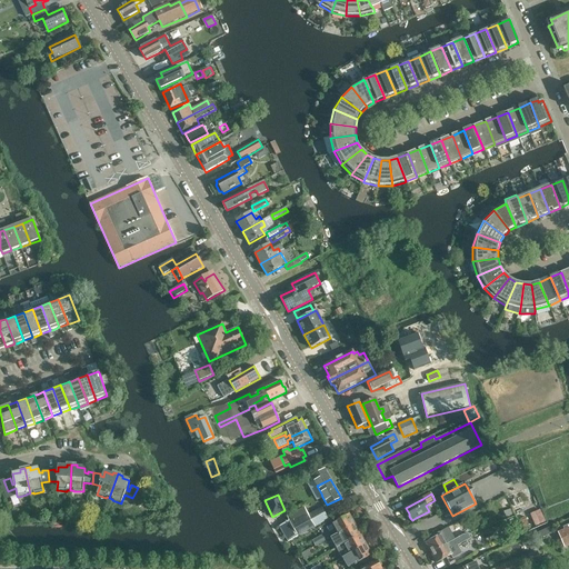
[(288,542),(328,519),(321,508),(309,516),(305,508),(287,517),(289,521),(279,527),(288,542)]
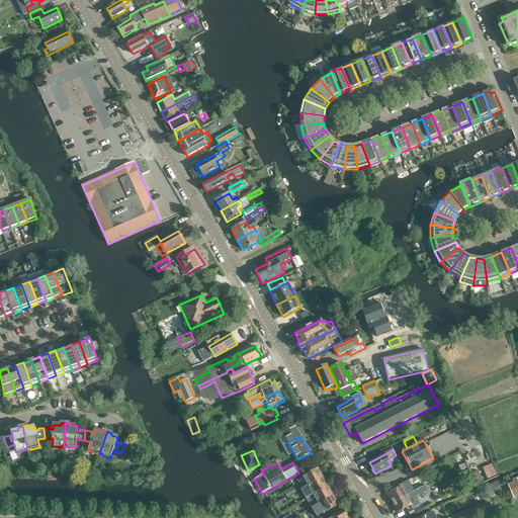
[(488,479),(497,475),(493,463),(483,467),(488,479)]
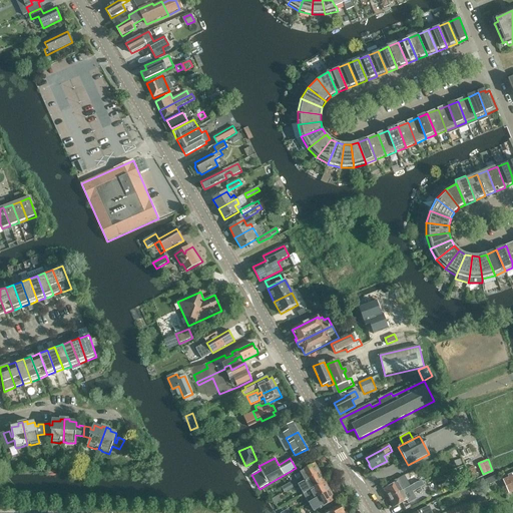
[(320,473),(318,470),(318,468),(317,466),(315,466),(315,464),(301,472),(306,481),(320,473)]
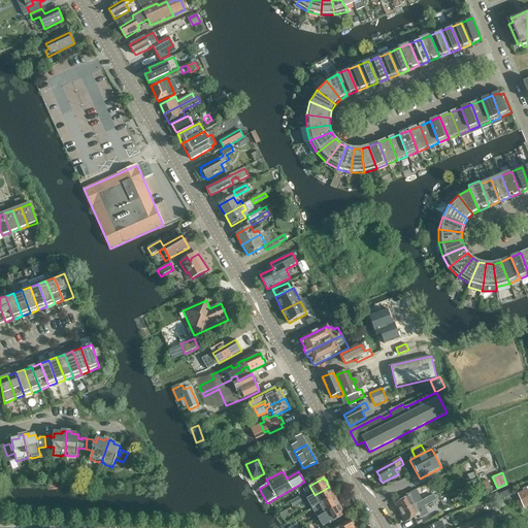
[(469,490),(466,484),(455,488),(457,494),(469,490)]
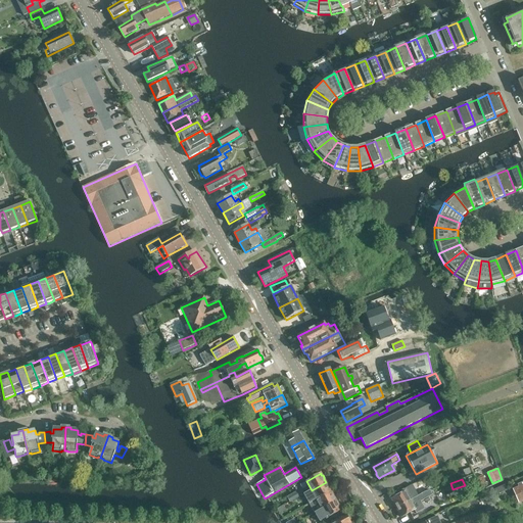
[(331,491),(330,490),(330,489),(329,486),(328,486),(326,482),(312,490),(311,491),(304,494),(307,500),(314,495),(317,500),(331,491)]
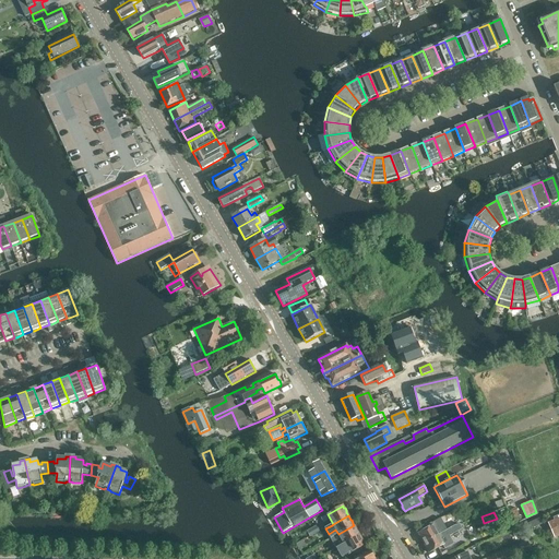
[(558,535),(558,518),(558,519),(557,516),(554,519),(555,520),(548,523),(555,538),(558,535)]
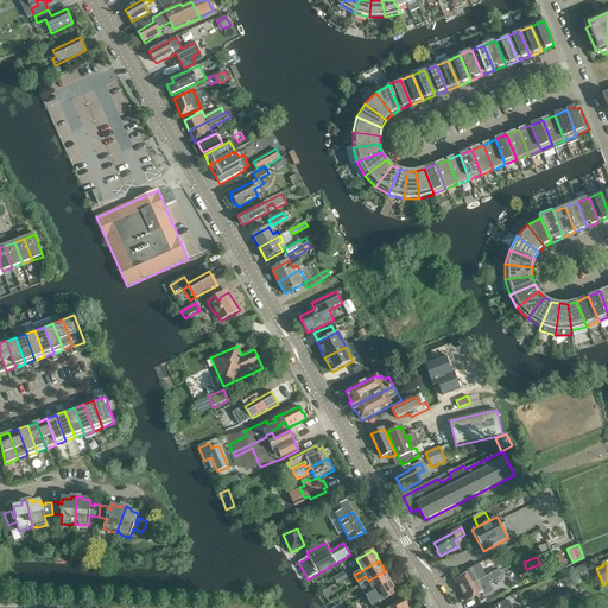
[(498,578),(504,576),(498,564),(491,567),(483,570),(487,576),(482,580),(479,572),(474,576),(477,582),(481,588),(498,578)]
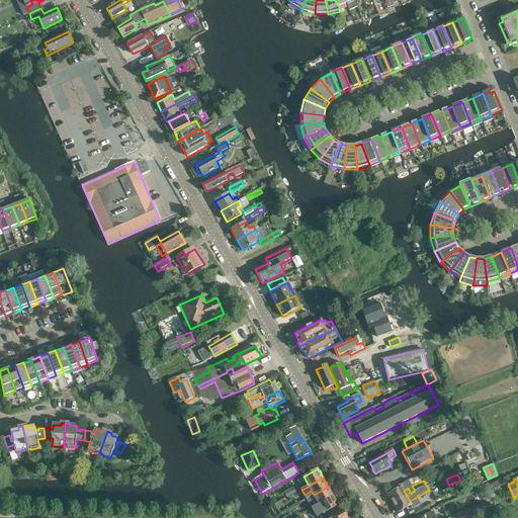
[(308,487),(305,482),(298,485),(301,490),(308,487)]
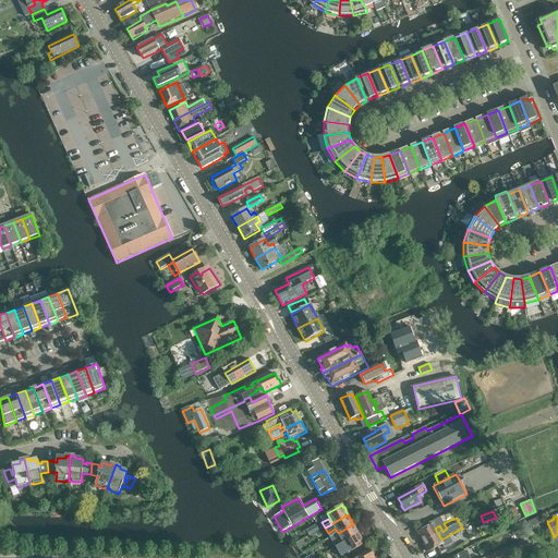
[(359,535),(356,531),(356,529),(355,526),(354,526),(353,524),(338,533),(343,543),(359,535)]
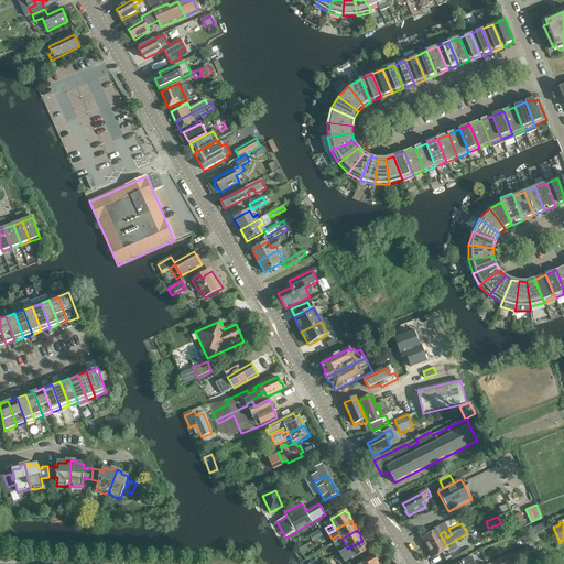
[(443,540),(440,534),(437,530),(422,539),(426,548),(431,545),(432,546),(443,540)]
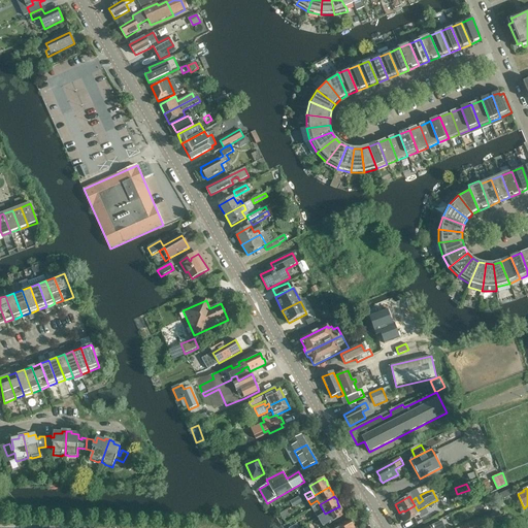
[(420,515),(418,510),(415,505),(404,512),(403,510),(399,513),(405,523),(420,515)]
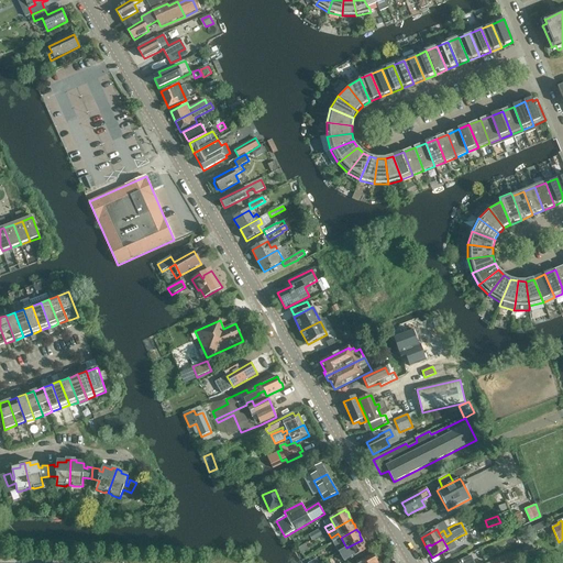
[(367,550),(366,548),(367,547),(365,544),(364,543),(362,540),(346,548),(345,549),(339,553),(342,558),(350,553),(352,559),(367,550)]
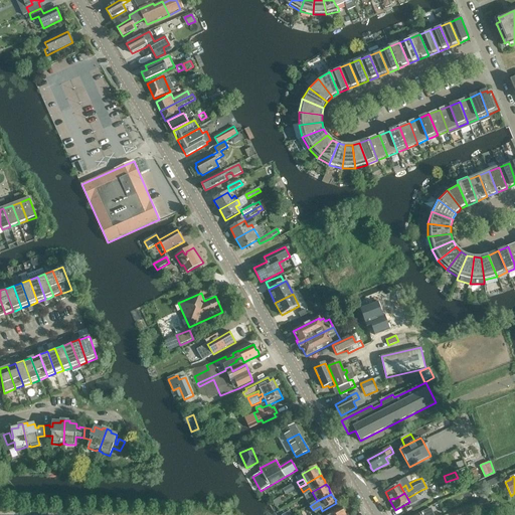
[(316,502),(313,497),(307,500),(310,506),(316,502)]
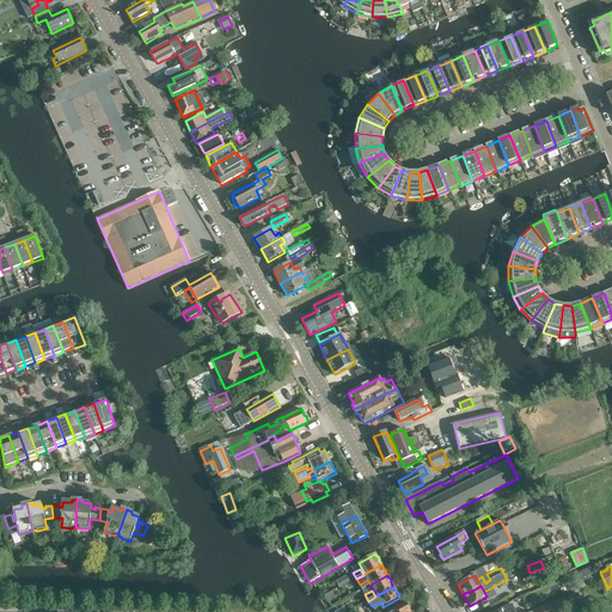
[(335,597),(331,592),(324,597),(328,601),(335,597)]
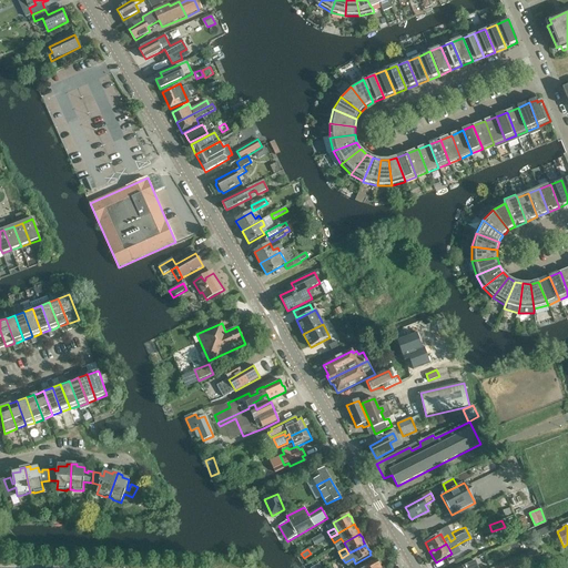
[(537,551),(508,564),(509,567),(521,567),(540,560),(537,551)]
